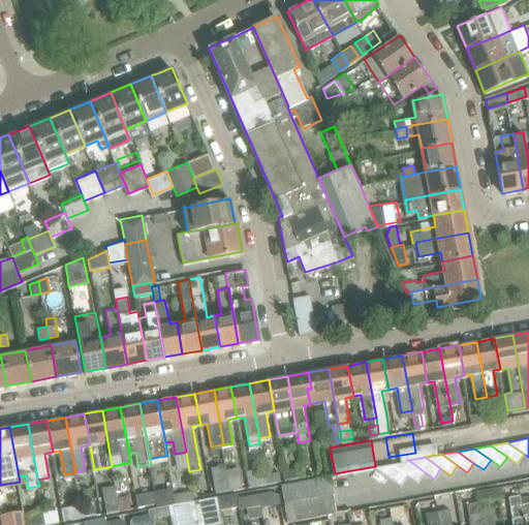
[(408,460),(392,463),(407,474),(417,482),(424,471),(408,460)]
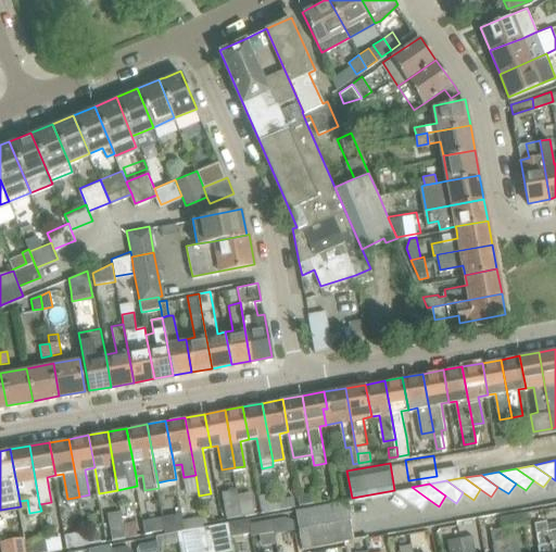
[(223,488),(227,515),(243,512),(239,490),(238,486),(223,488)]
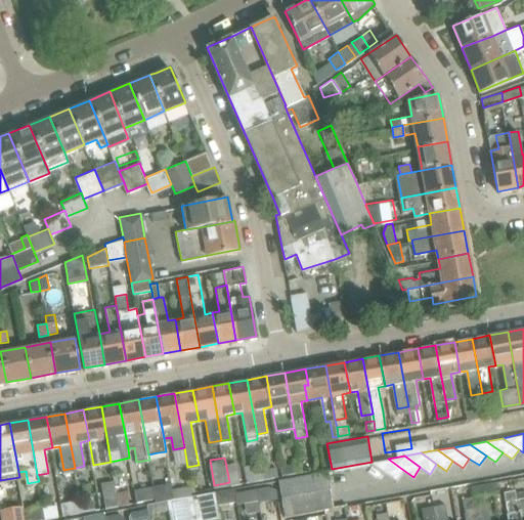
[(388,459),(372,462),(396,480),(403,470),(388,459)]
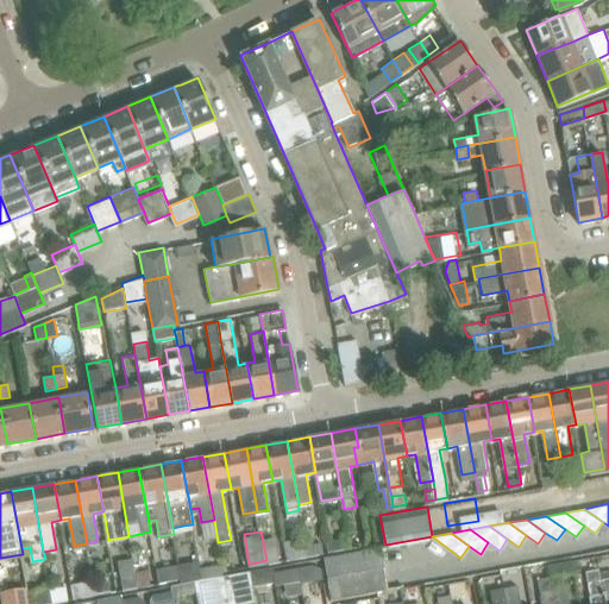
[(275,534),(262,536),(267,560),(280,558),(275,534)]
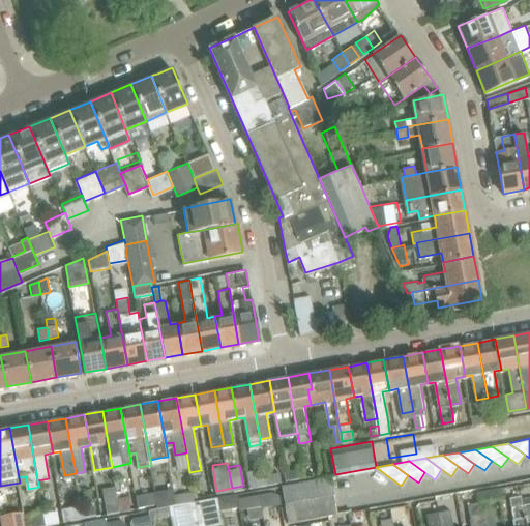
[(285,468),(287,477),(304,474),(303,465),(285,468)]
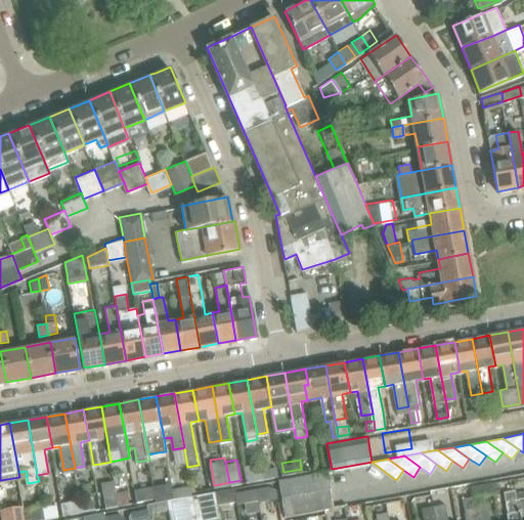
[(244,464),(247,479),(265,476),(263,467),(262,461),(244,464)]
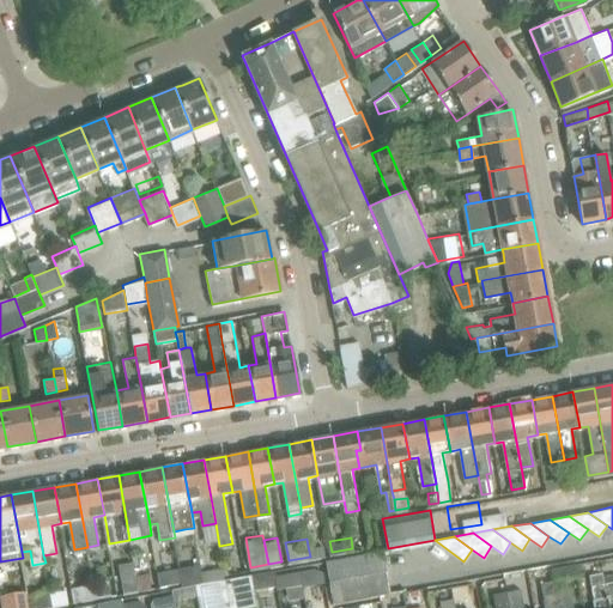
[(325,543),(308,546),(310,557),(326,553),(325,543)]
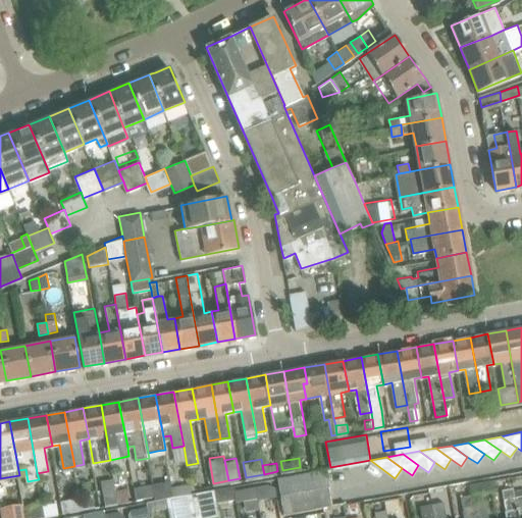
[(326,468),(324,468),(276,477),(283,514),(325,506),(332,505),(326,468)]
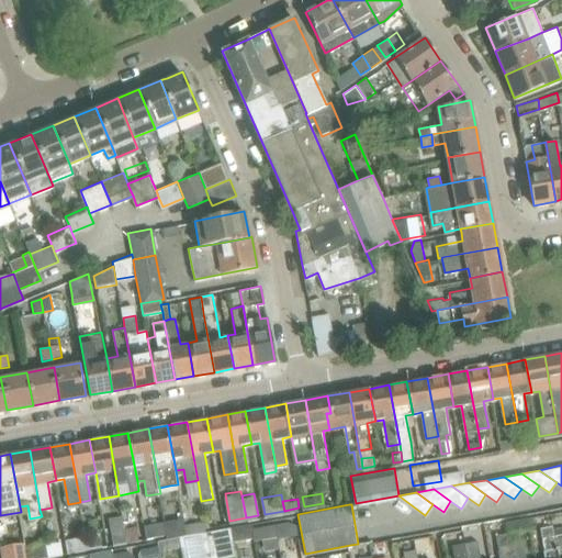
[(168,537),(179,535),(187,534),(184,522),(183,515),(165,519),(167,532),(168,537)]
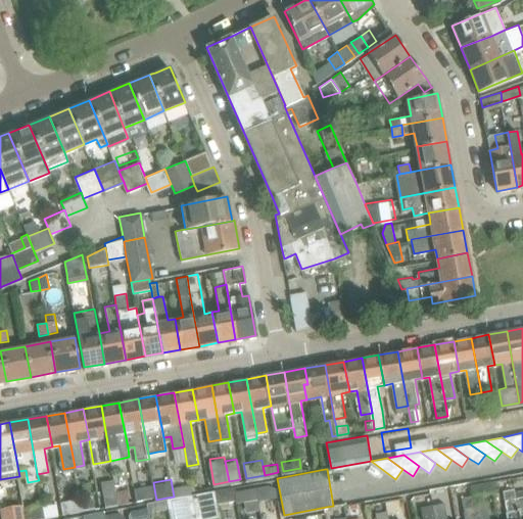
[(492,488),(491,480),(472,484),(474,492),(492,488)]
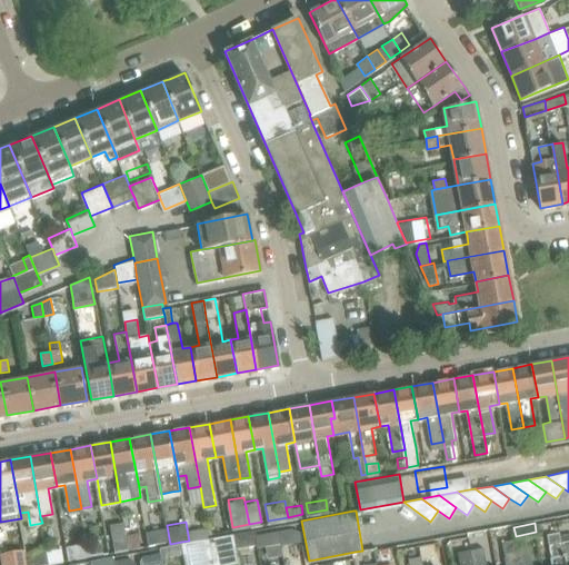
[(147,528),(149,543),(169,538),(167,525),(147,528)]
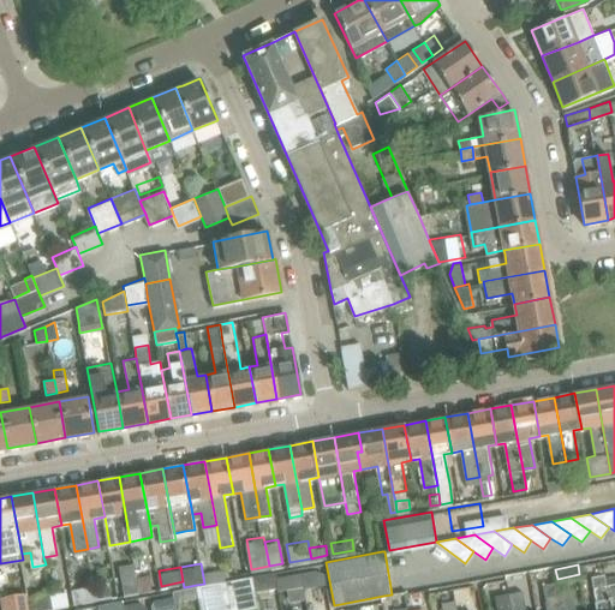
[(224,567),(202,570),(204,584),(226,580),(225,574),(224,567)]
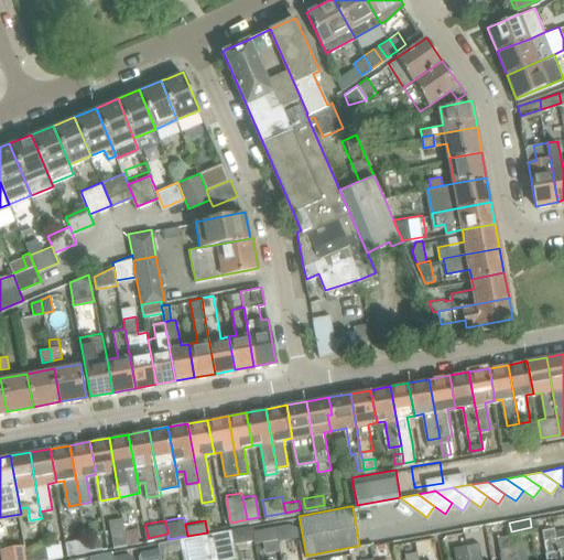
[(253,524),(231,528),(234,540),(256,536),(255,528),(253,524)]
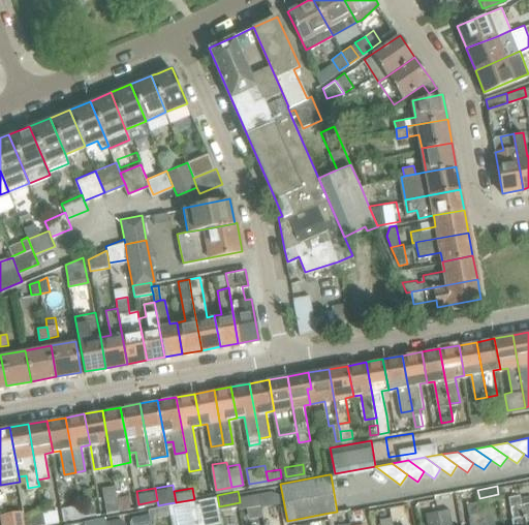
[(251,505),(260,503),(258,491),(248,493),(251,505)]
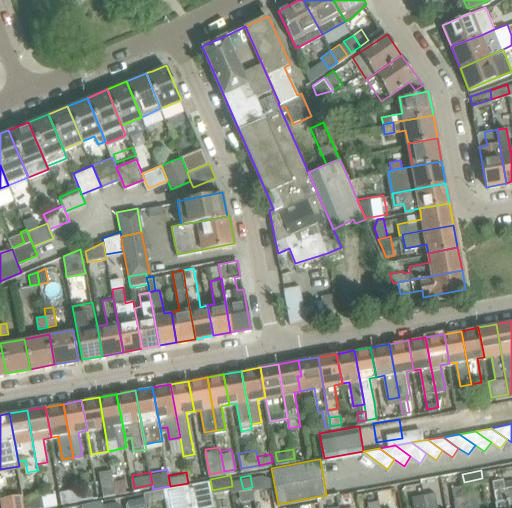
[(125,476),(113,478),(116,491),(127,489),(125,476)]
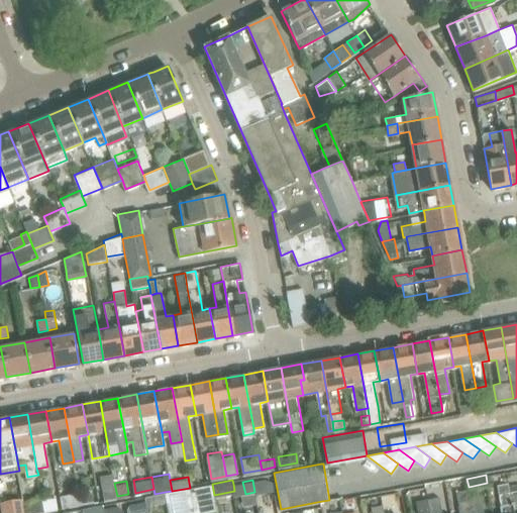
[(513,512),(509,485),(508,481),(497,483),(498,487),(502,512),(513,512)]
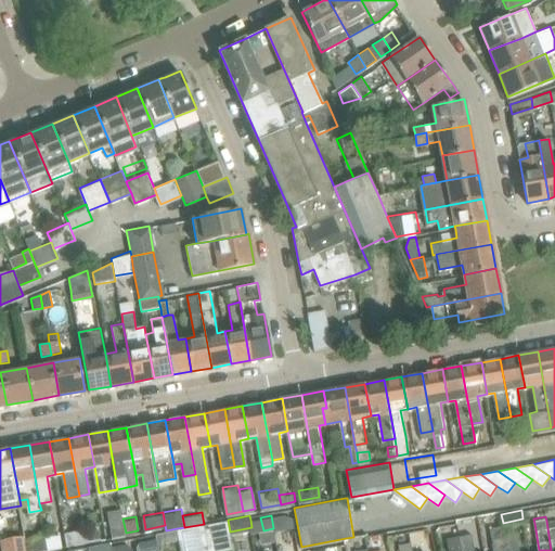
[(110,522),(113,535),(126,533),(123,519),(110,522)]
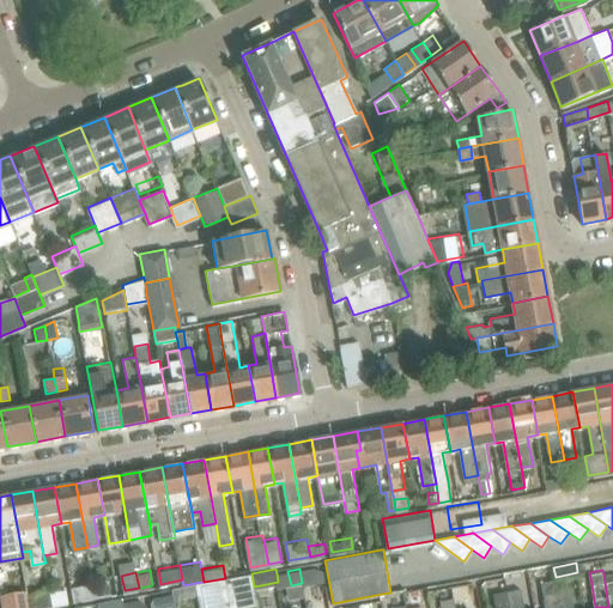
[(254,589),(254,587),(252,573),(225,578),(228,594),(254,589)]
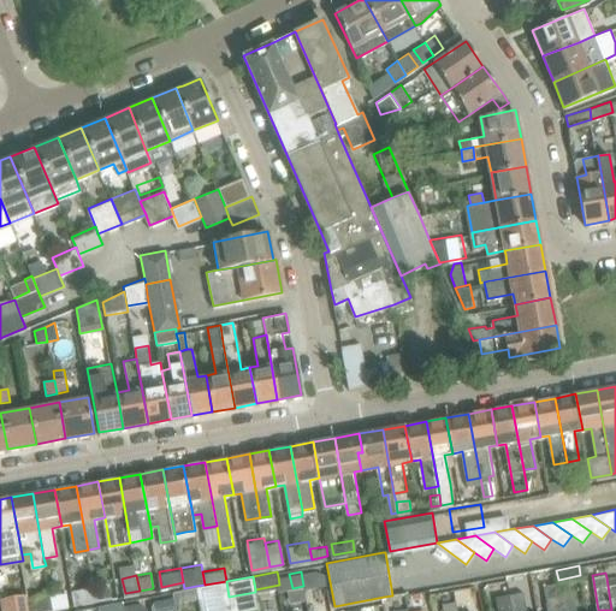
[(563,610),(560,586),(558,581),(544,583),(545,589),(549,610),(563,610)]
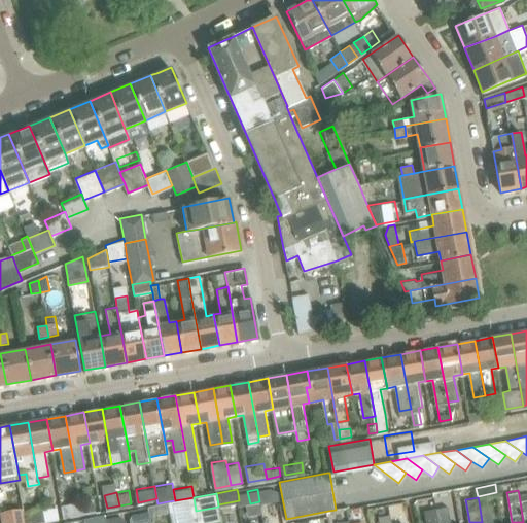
[(94,499),(81,502),(82,513),(96,510),(94,499)]
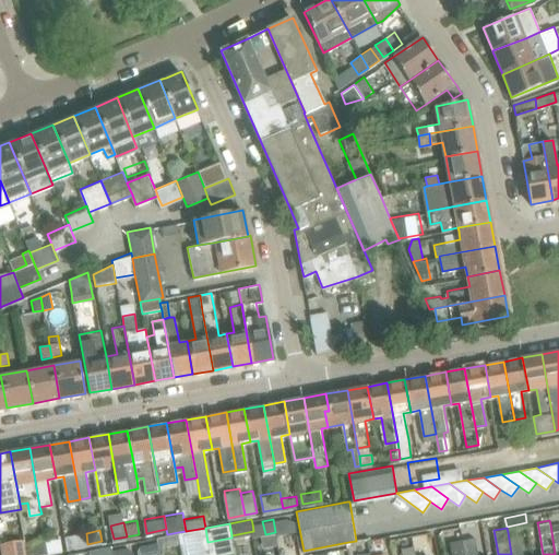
[(66,534),(68,547),(87,544),(86,533),(85,531),(66,534)]
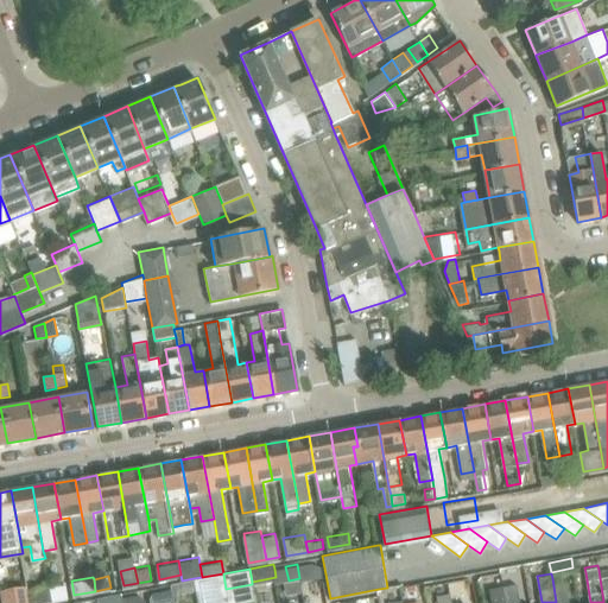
[(569,602),(564,577),(552,578),(556,602),(569,602)]
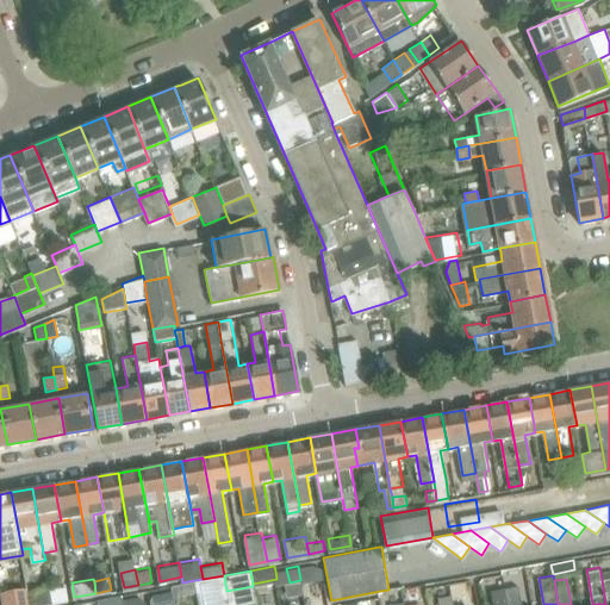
[(194,580),(182,582),(170,585),(172,590),(173,596),(197,592),(194,580)]
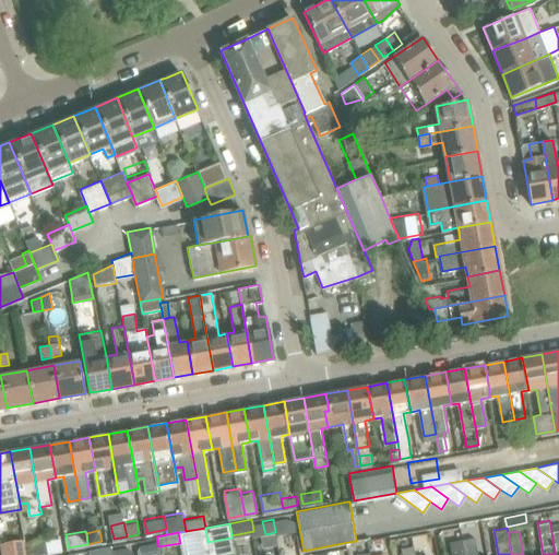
[(46,538),(48,552),(62,548),(60,535),(46,538)]
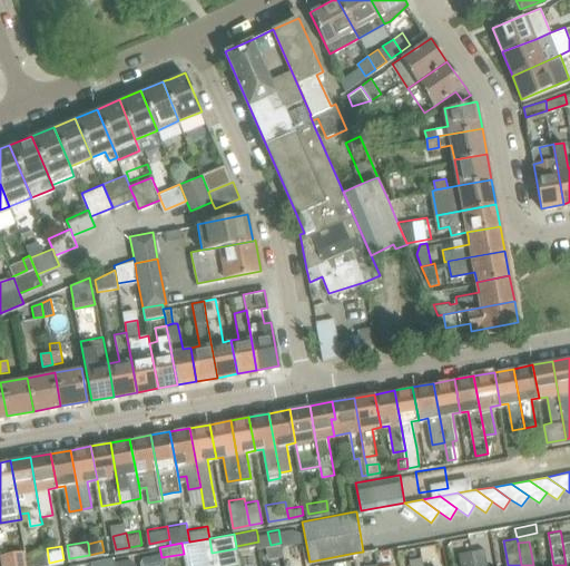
[(33,565),(49,563),(47,548),(31,552),(33,565)]
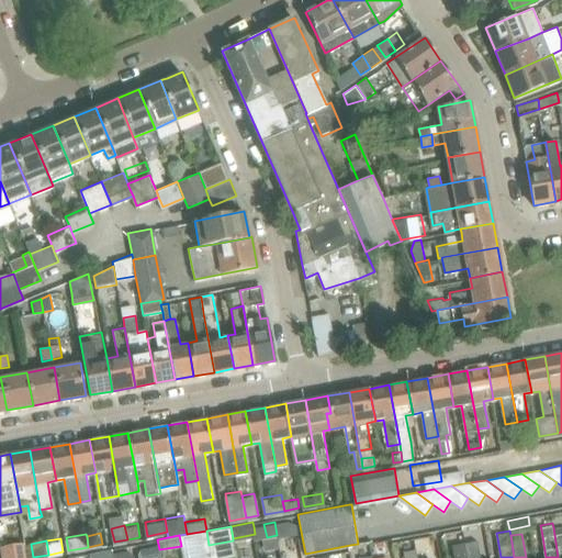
[(481,557),(478,542),(465,544),(468,557),(481,557)]
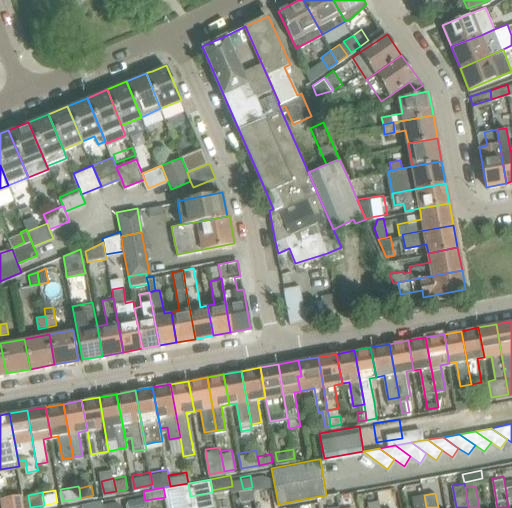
[(146,507),(145,500),(144,495),(128,498),(126,503),(126,507),(146,507)]
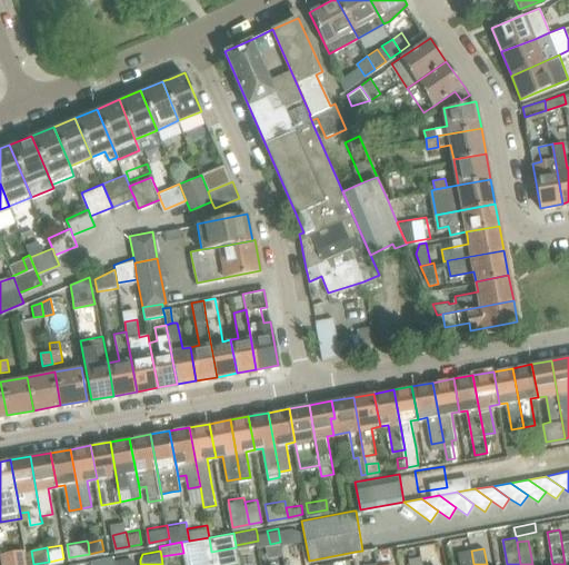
[(473,564),(471,551),(458,553),(460,564),(473,564)]
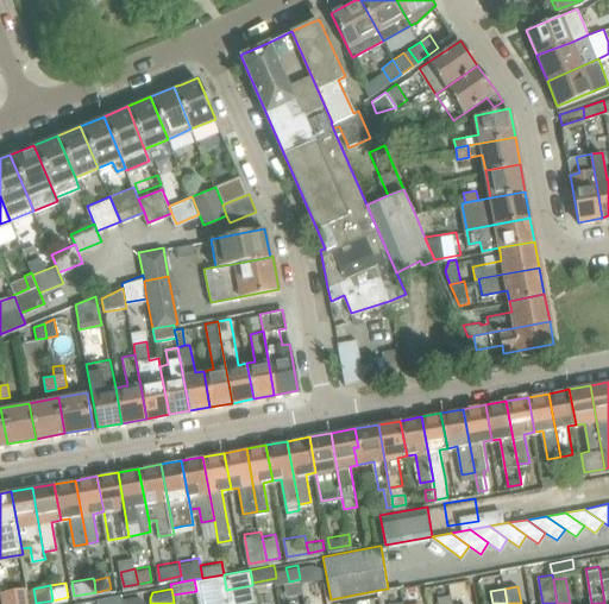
[(452,603),(451,598),(450,590),(438,592),(439,601),(439,603),(452,603)]
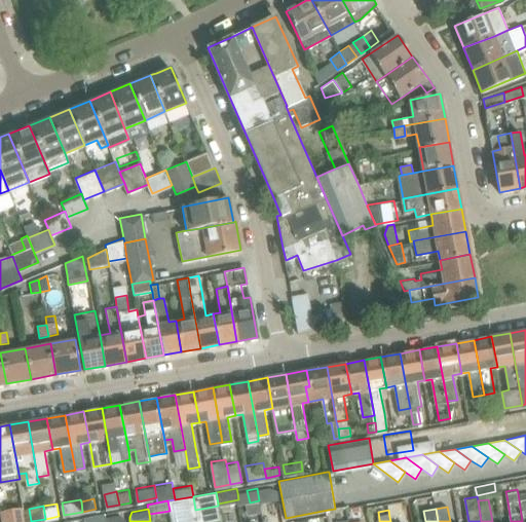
[(25,511),(0,515),(1,521),(26,521),(27,521),(25,511)]
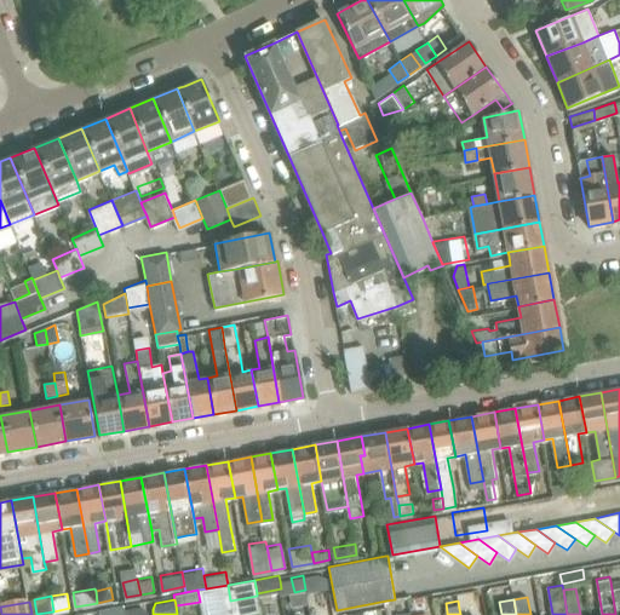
[(124,614),(124,609),(122,604),(98,608),(99,614),(124,614)]
